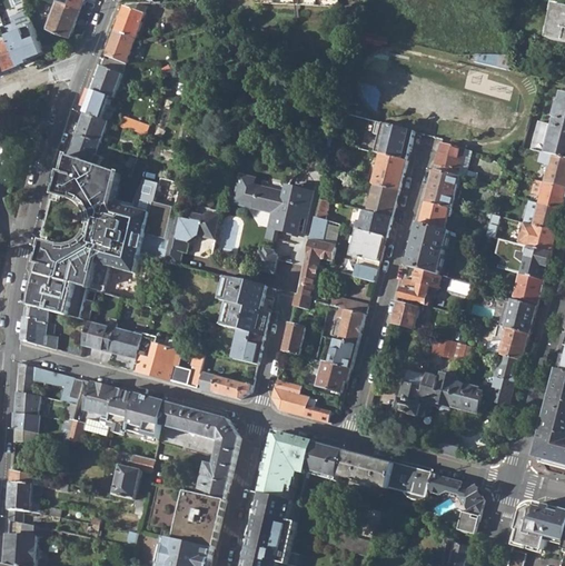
[(52,0),(45,23),(68,32),(77,6),(62,0),(52,0)]
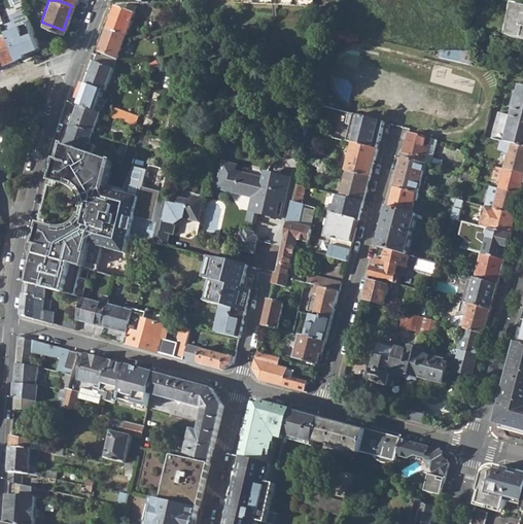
[(471,27),(508,35),(514,4),(492,0),(465,0),(465,26),(471,27)]
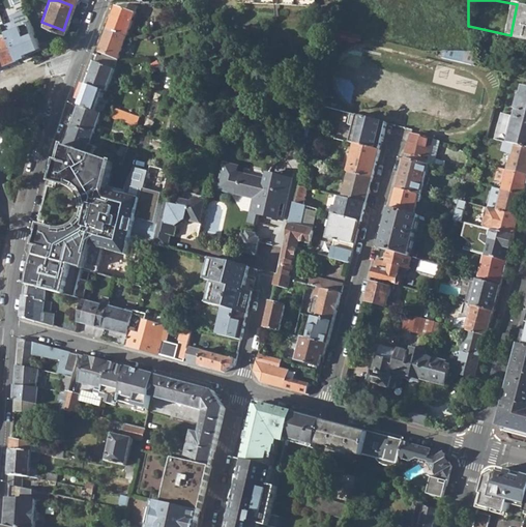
[(105,27),(123,34),(135,5),(130,3),(125,4),(125,1),(114,1),(105,27)]
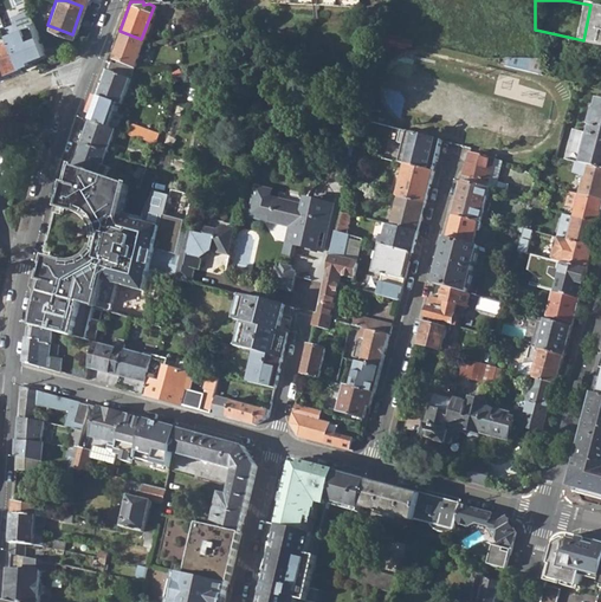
[(600,7),(590,5),(583,40),(600,43),(600,7)]
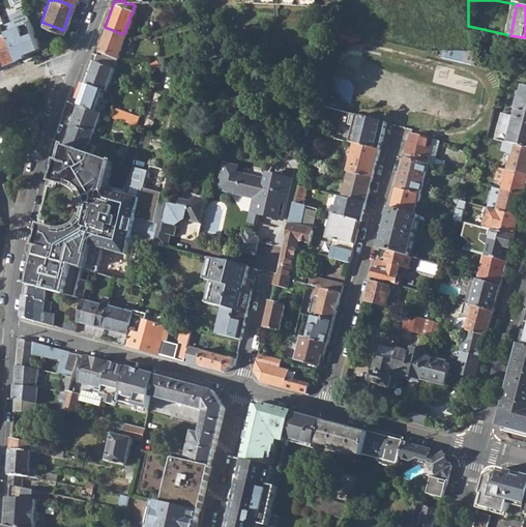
[(10,17),(0,21),(4,31),(13,56),(38,46),(23,5),(8,10),(10,17)]
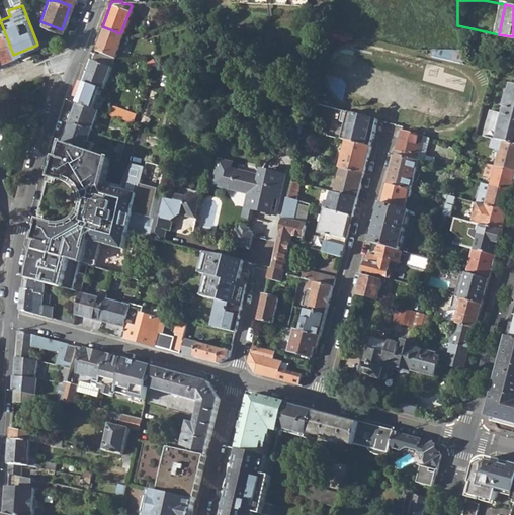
[(0,60),(13,55),(4,30),(2,26),(0,27),(0,60)]
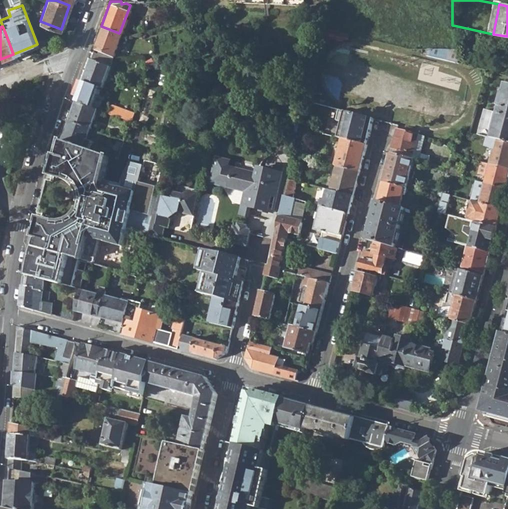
[(93,48),(111,55),(119,33),(101,26),(93,48)]
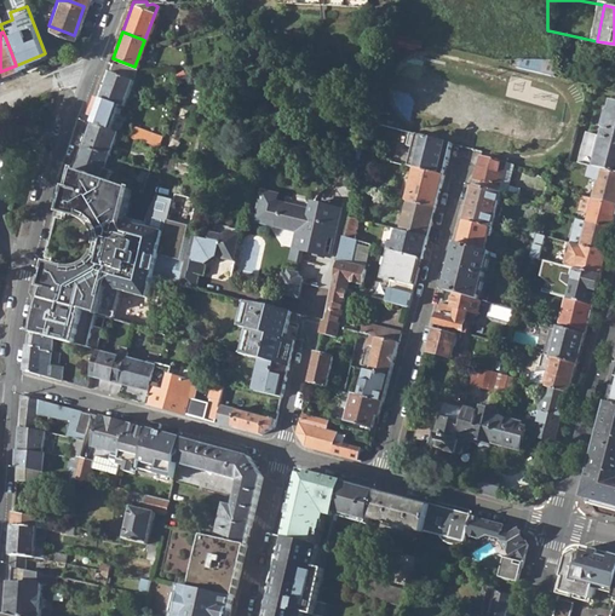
[(512,63),(551,73),(552,57),(513,55),(512,63)]
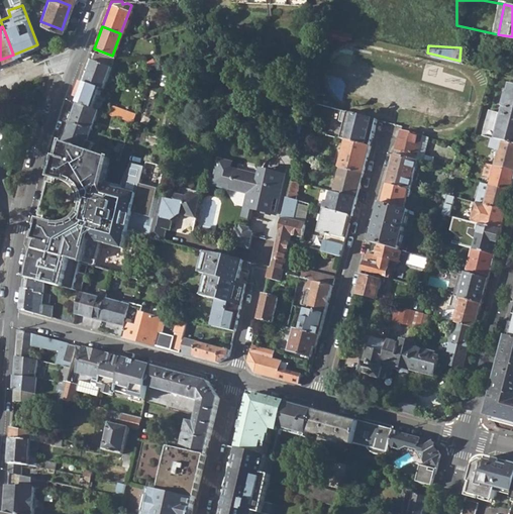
[(92,52),(81,82),(95,87),(94,90),(99,92),(111,59),(92,52)]
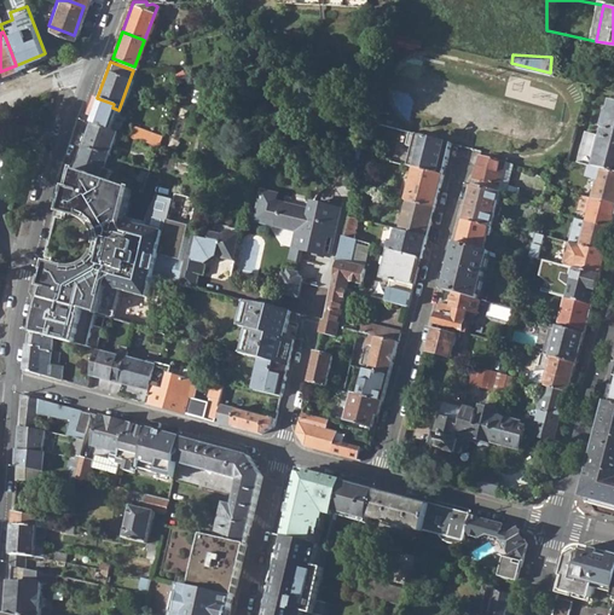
[(88,121),(105,127),(113,108),(114,104),(97,98),(91,96),(85,112),(91,115),(88,121)]
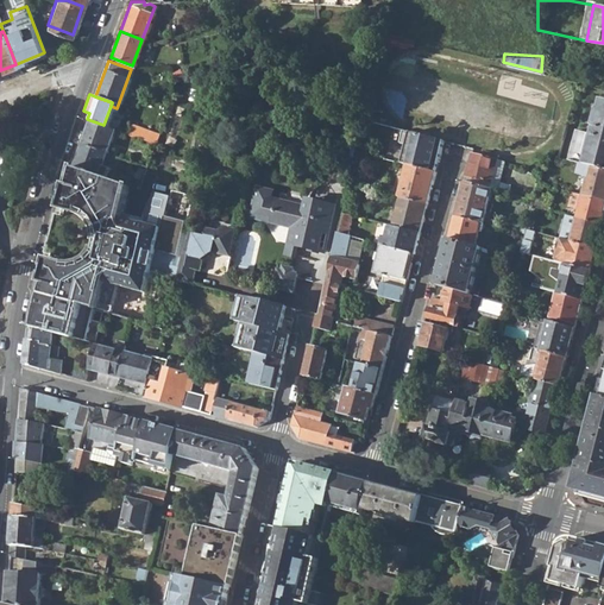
[(578,161),(603,166),(603,98),(601,98),(598,96),(589,131),(573,127),(564,157),(578,161)]
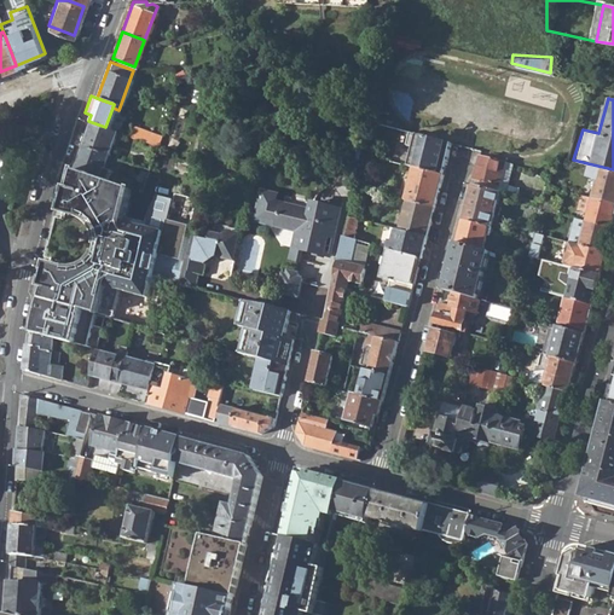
[(80,144),(106,154),(115,131),(105,127),(88,121),(80,144)]
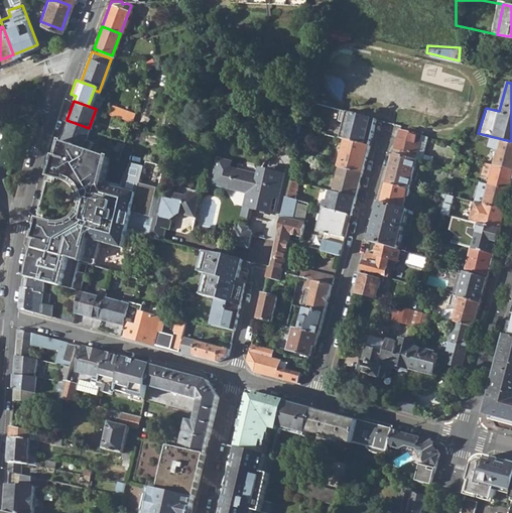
[(105,113),(129,121),(132,113),(109,104),(105,113)]
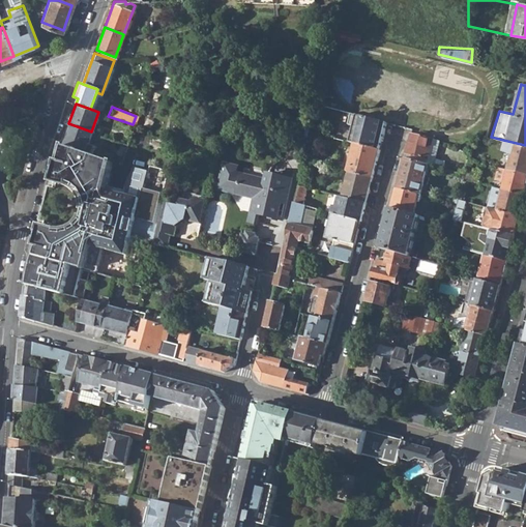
[(366,116),(348,111),(345,122),(351,123),(347,140),(352,141),(358,143),(375,147),(377,139),(379,139),(384,121),(366,116)]
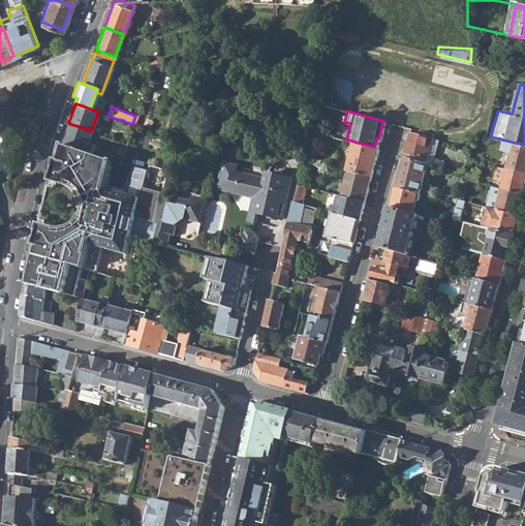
[(61,143),(89,153),(91,150),(93,145),(91,144),(93,141),(100,141),(101,135),(95,133),(91,131),(68,123),(61,143)]
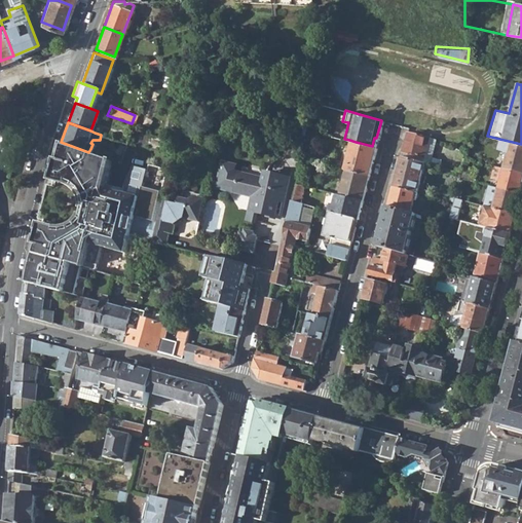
[(422,161),(437,165),(438,158),(429,155),(433,138),(423,135),(411,132),(405,129),(398,155),(422,161)]
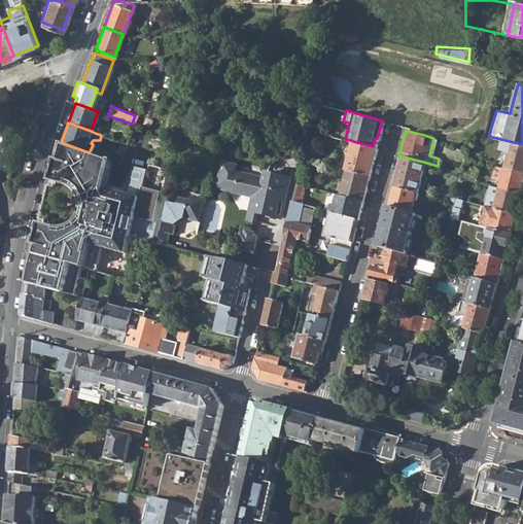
[(522,144),(500,139),(498,147),(506,149),(501,166),(522,171),(522,144)]
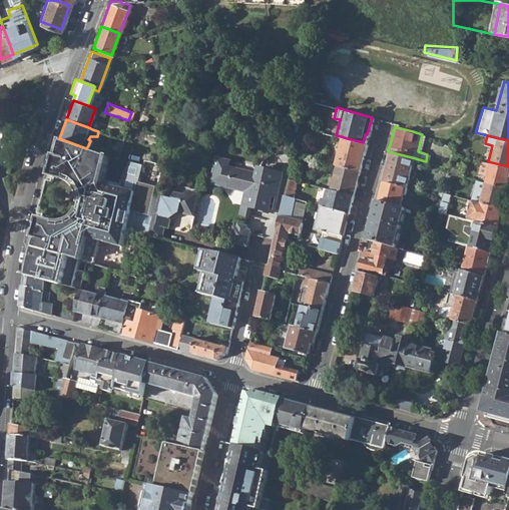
[(336,163),(358,169),(365,143),(363,142),(347,138),(341,136),(333,163),(336,163)]
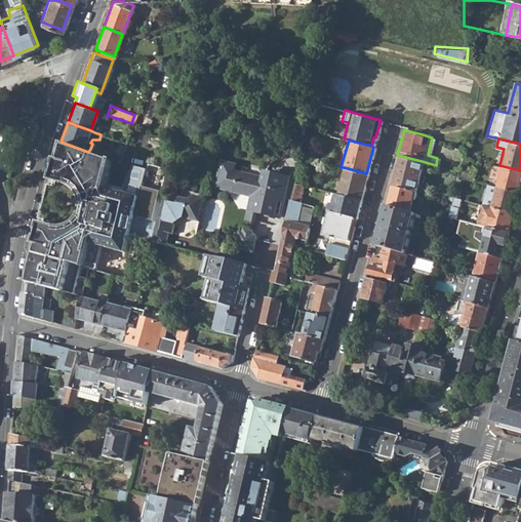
[(103,181),(109,160),(94,154),(88,152),(61,142),(55,158),(53,158),(48,176),(65,181),(66,177),(73,181),(80,187),(83,194),(85,199),(85,202),(85,206),(82,206),(80,210),(80,212),(83,213),(81,218),(77,222),(74,225),(68,228),(59,230),(51,229),(52,226),(39,222),(37,222),(31,241),(32,240),(33,241),(30,250),(41,253),(83,266),(89,267),(93,268),(99,244),(122,250),(125,240),(133,243),(136,233),(134,233),(136,229),(147,232),(151,217),(163,166),(145,161),(143,167),(131,164),(123,179),(122,186),(138,190),(137,194),(102,185),(103,181)]
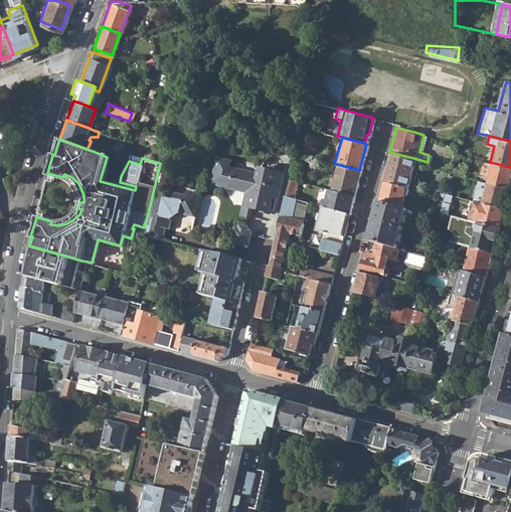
[(411,169),(413,158),(389,152),(381,181),(403,187),(405,188),(409,177),(411,178),(413,170),(411,169)]
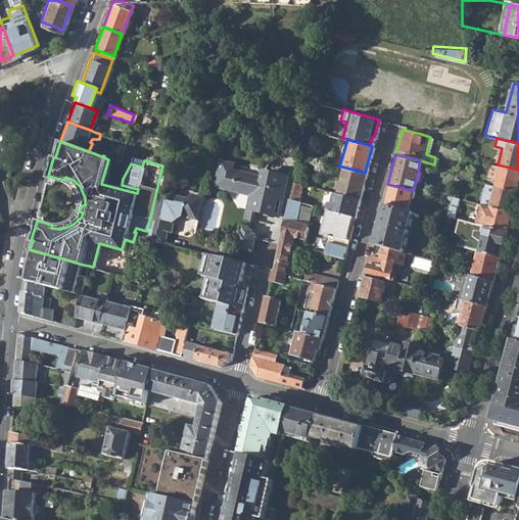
[(253,190),(254,196),(253,199),(251,200),(250,206),(252,207),(251,209),(264,213),(266,205),(273,206),(275,199),(279,200),(285,177),(272,173),(271,176),(258,184),(254,178),(237,173),(232,172),(229,166),(230,162),(220,159),(215,181),(233,186),(234,183),(253,190)]
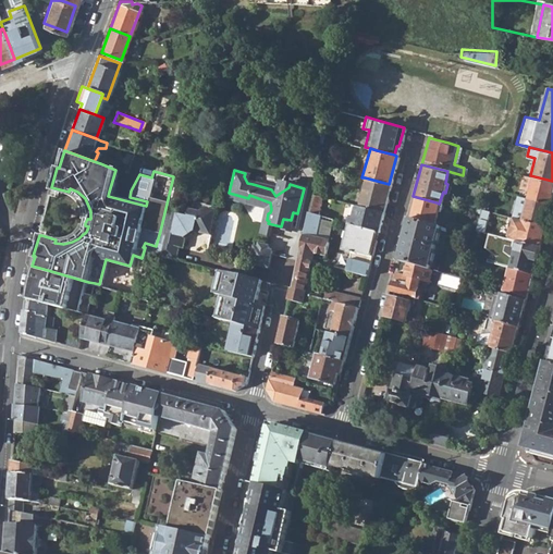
[(527,188),(525,197),(548,202),(552,181),(530,175),(519,172),(516,186),(527,188)]
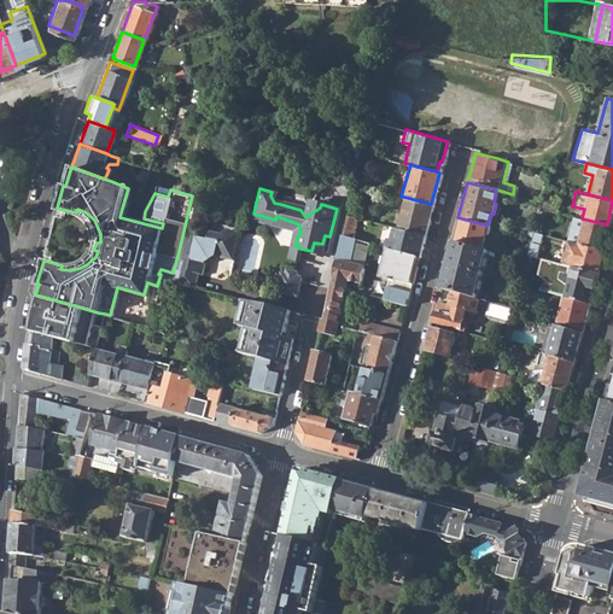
[(274,203),(280,204),(301,210),(305,217),(320,208),(321,204),(309,202),(307,208),(281,202),(284,194),(278,193),(272,192),(270,196),(274,203)]
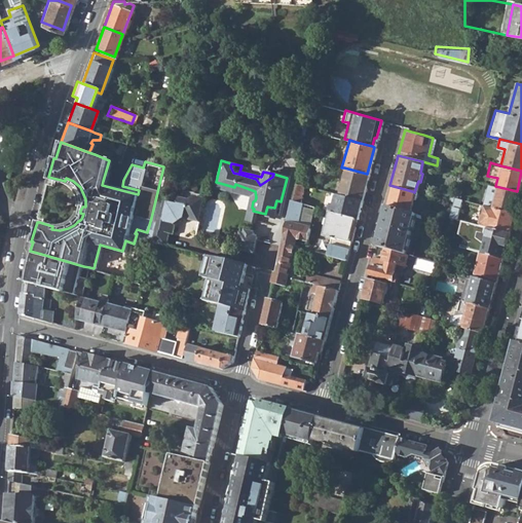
[(367,174),(344,167),(338,193),(347,195),(360,199),(367,174)]
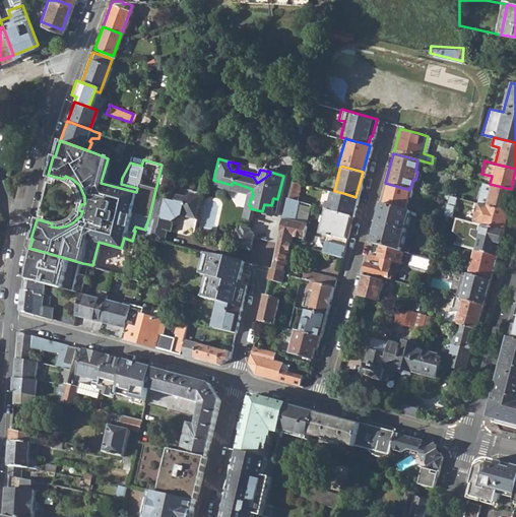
[(81,200),(81,204),(84,204),(84,200),(84,197),(82,192),(79,185),(72,179),(65,176),(64,179),(70,182),(75,187),(79,193),(80,197),(81,200)]
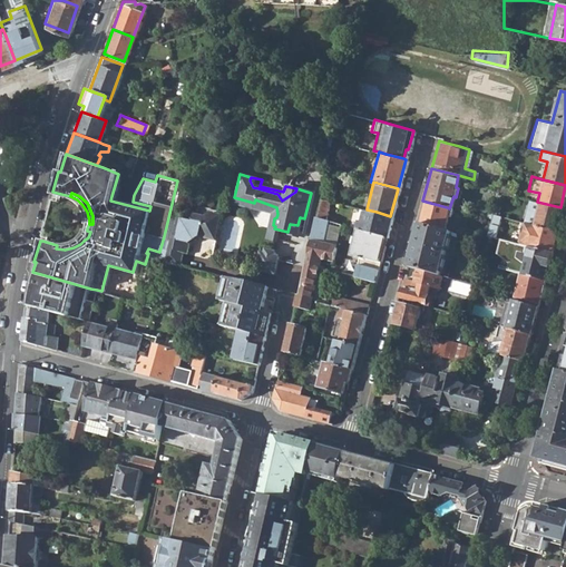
[(133,202),(111,196),(110,201),(149,211),(150,206),(133,202)]
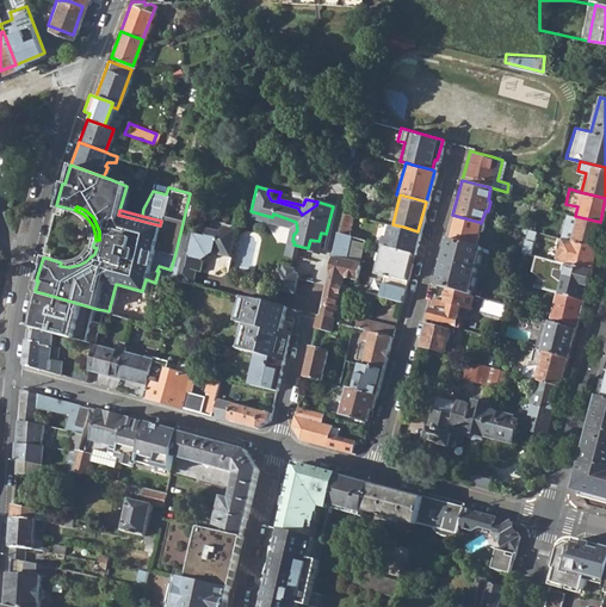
[(248,218),(282,225),(288,228),(285,242),(294,245),(295,242),(292,241),(294,234),(296,233),(297,229),(296,222),(273,214),(272,217),(251,211),(248,218)]
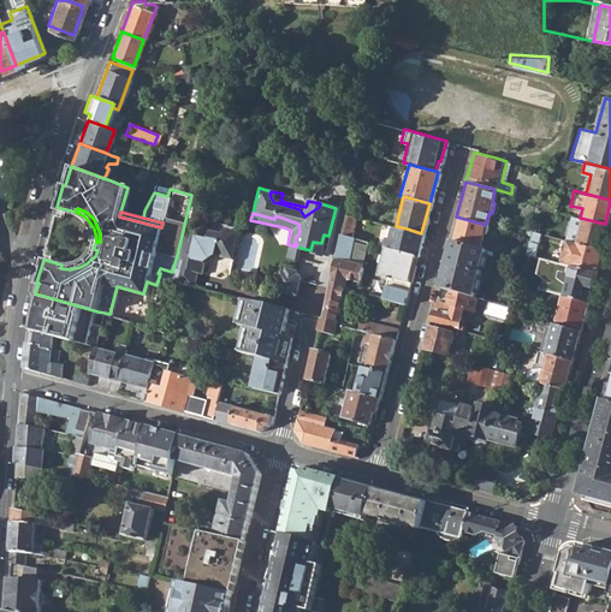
[(344,213),(338,233),(348,236),(353,215),(344,213)]
